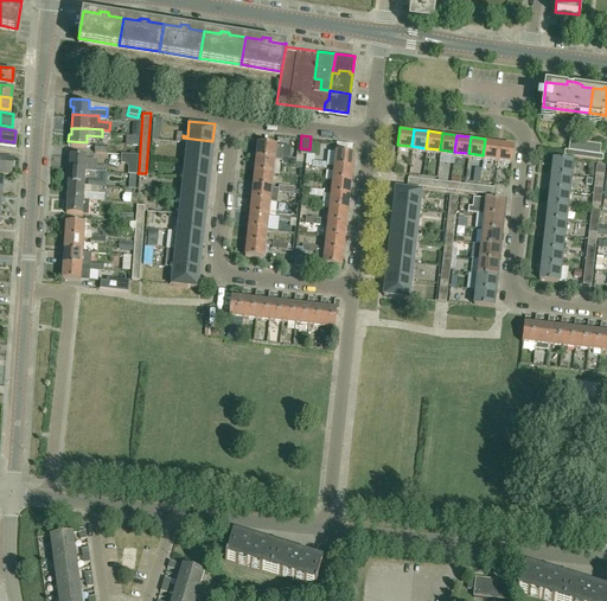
[(602,157),(604,151),(599,151),(600,141),(570,136),(569,146),(564,146),(564,151),(602,157)]
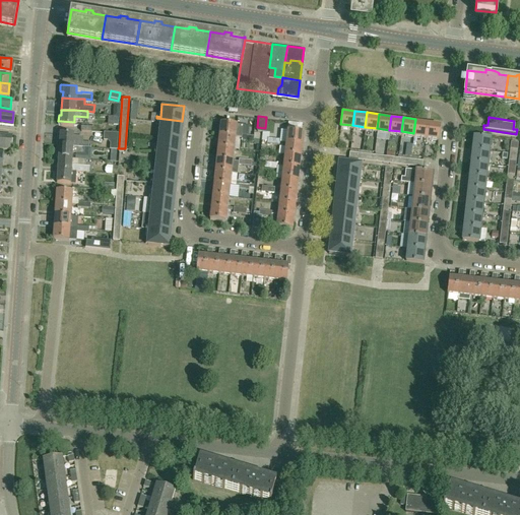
[(159,120),(158,133),(181,136),(182,121),(156,118),(156,120),(159,120)]
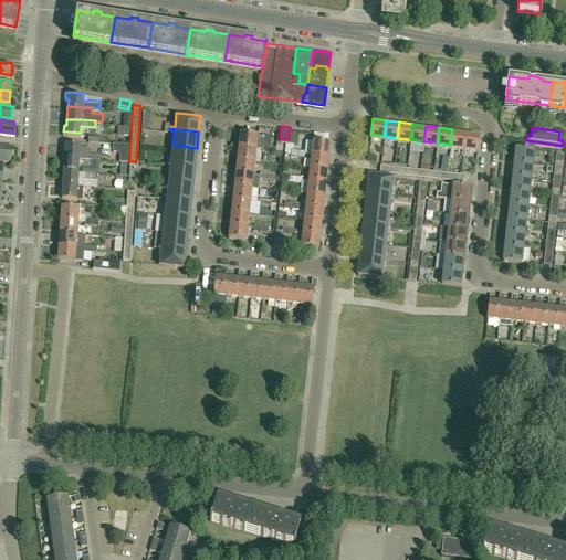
[(264,133),(239,129),(238,143),(255,145),(263,146),(263,143),(264,133)]
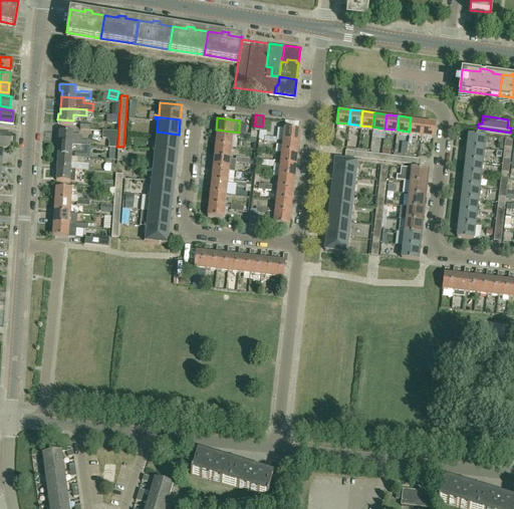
[(421,134),(423,118),(411,117),(409,132),(421,134)]
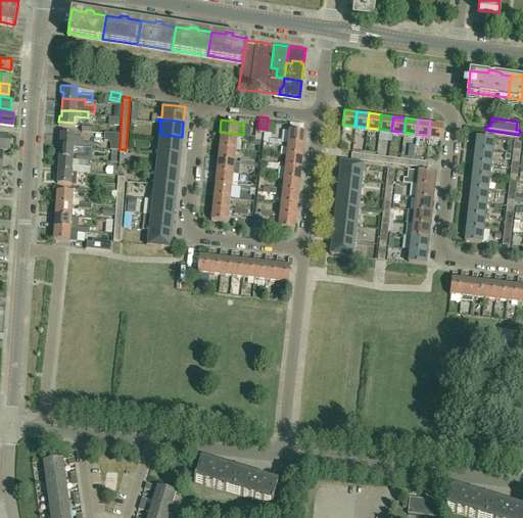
[(442,123),(430,121),(428,136),(440,137),(442,123)]
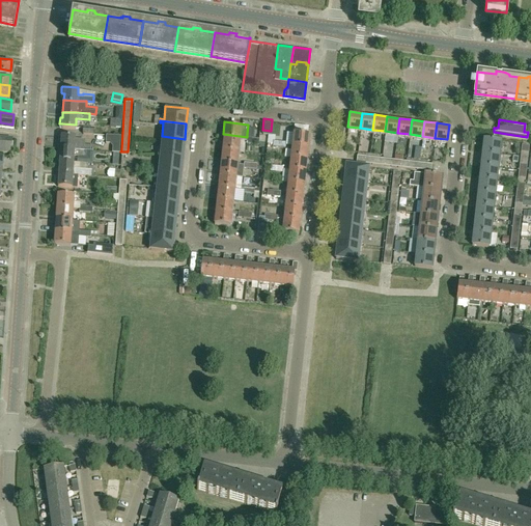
[(292,130),(291,142),(307,144),(309,131),(292,130)]
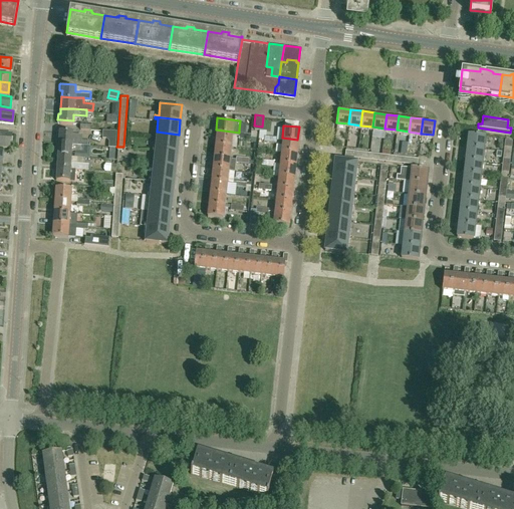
[(108,145),(116,145),(117,129),(102,128),(102,136),(106,136),(108,139),(108,145)]
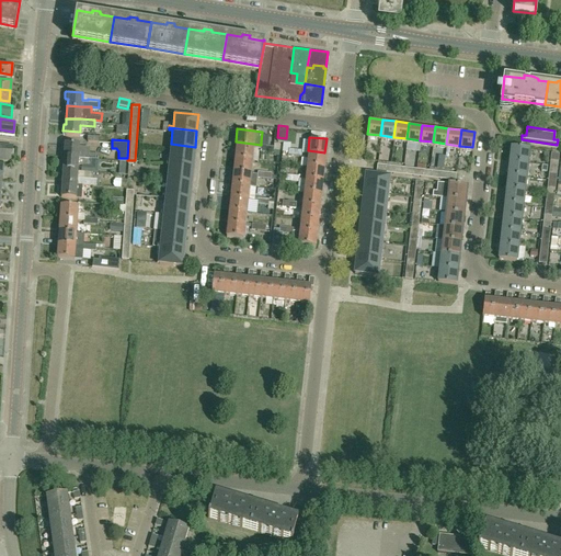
[(0,156),(12,158),(12,142),(0,140),(0,156)]
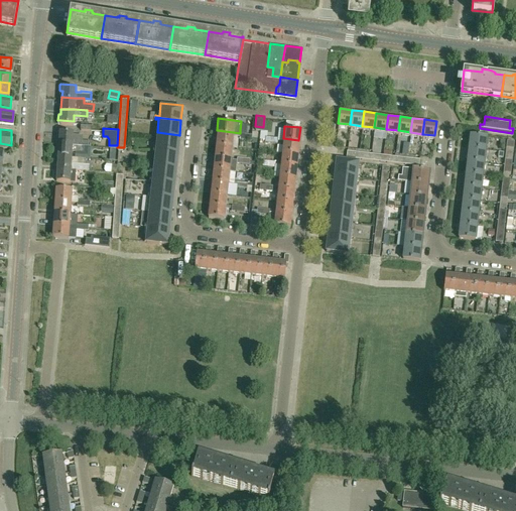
[(58,141),(72,142),(82,143),(83,132),(73,131),(73,130),(57,129),(56,135),(58,135),(58,141)]
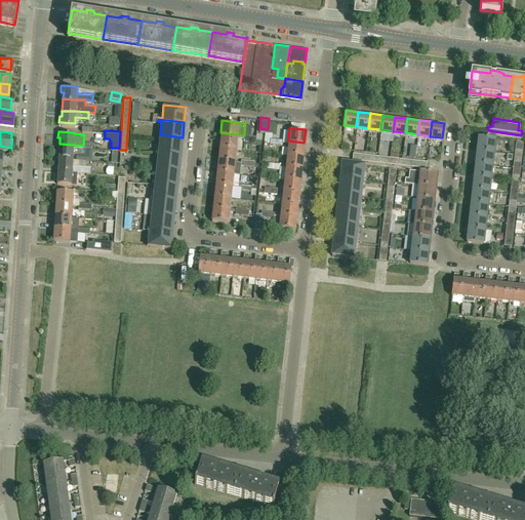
[(220,132),(219,145),(236,147),(237,134),(220,132)]
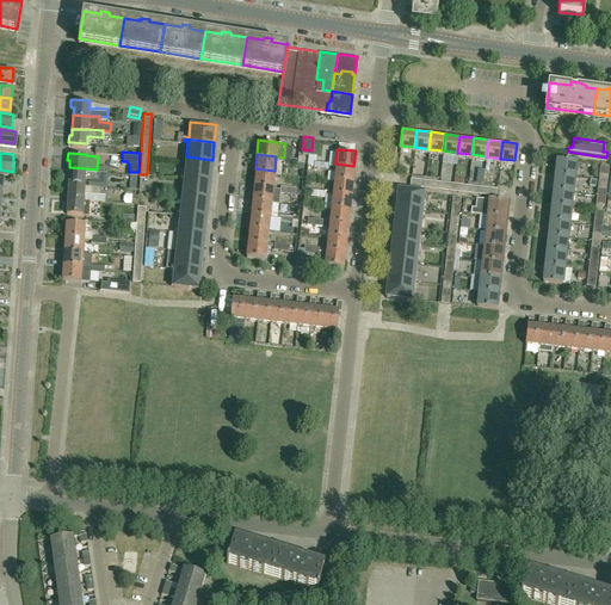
[(556,155),(555,171),(574,173),(575,158),(556,155)]
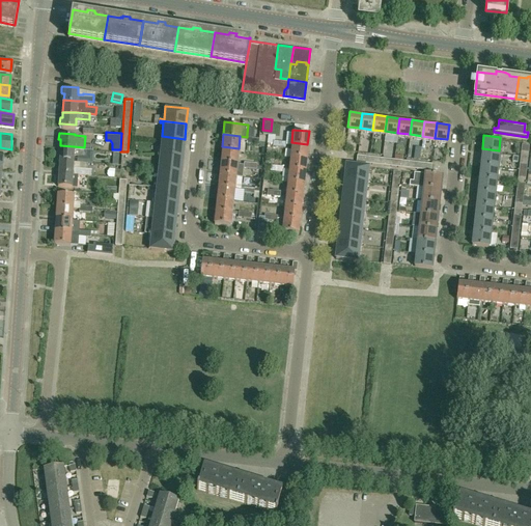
[(157,149),(157,151),(183,155),(185,139),(162,136),(160,149),(157,149)]
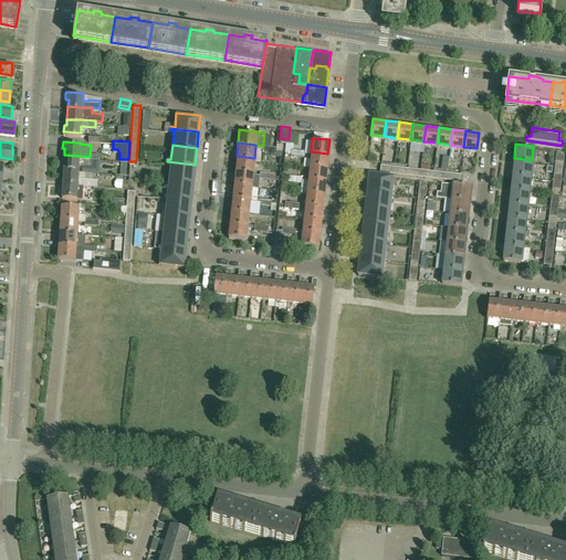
[(308,165),(326,166),(327,154),(311,151),(308,165)]
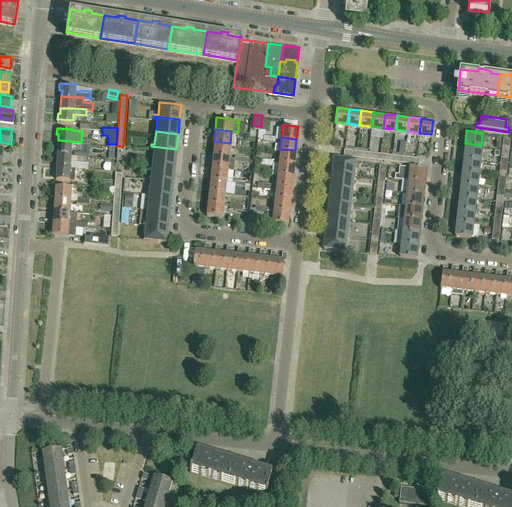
[(89,142),(81,142),(71,141),(58,140),(58,145),(57,145),(56,146),(55,150),(56,151),(57,151),(57,152),(71,153),(71,147),(89,148),(89,142)]
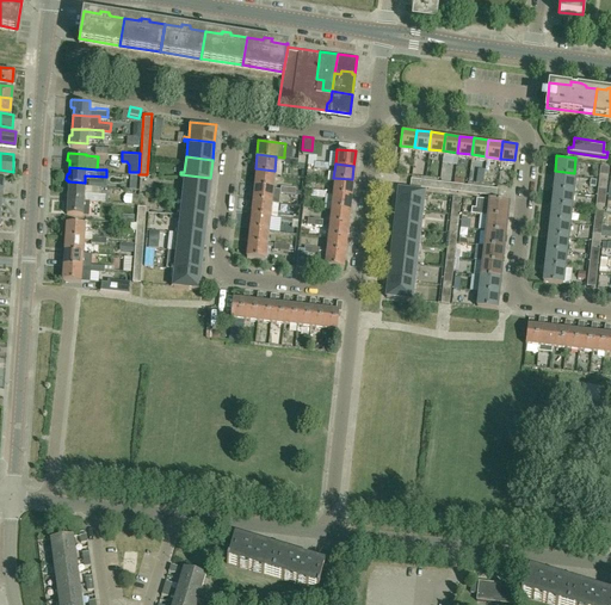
[(254,183),(272,185),(275,171),(255,168),(254,183)]
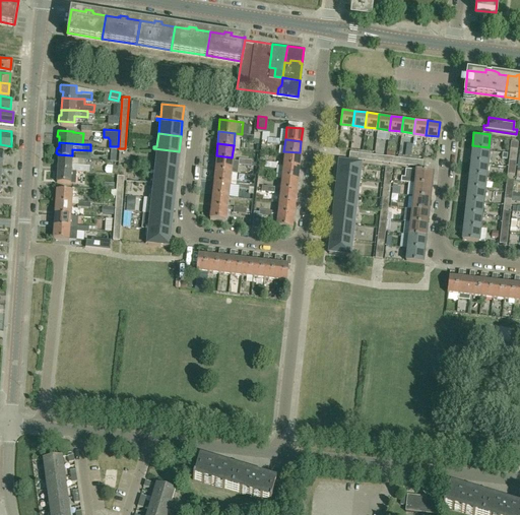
[(489,147),(472,145),(470,158),(488,161),(489,147)]
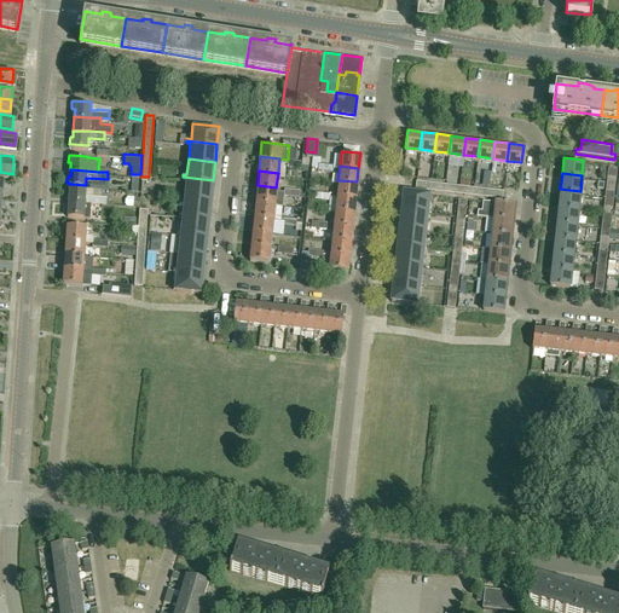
[(185,194),(184,195),(210,198),(213,180),(183,177),(183,178),(186,179),(185,194)]
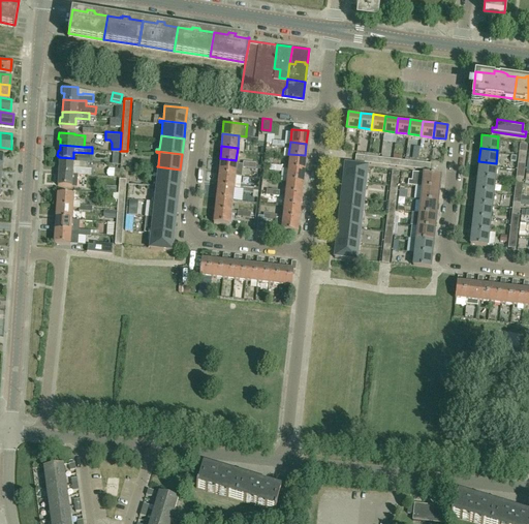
[(304,167),(305,155),(288,154),(287,165),(304,167)]
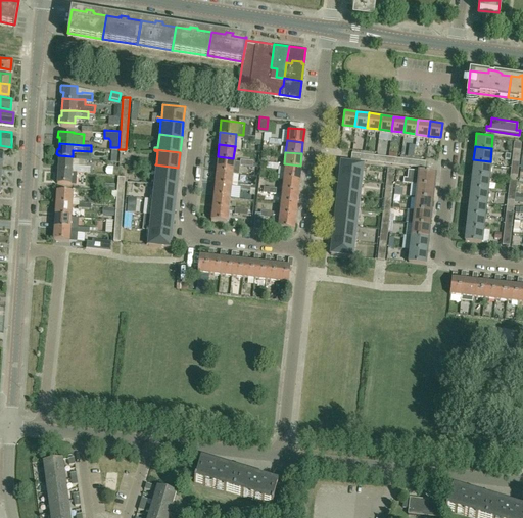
[(58,155),(57,168),(90,170),(90,163),(72,162),(73,156),(58,155)]
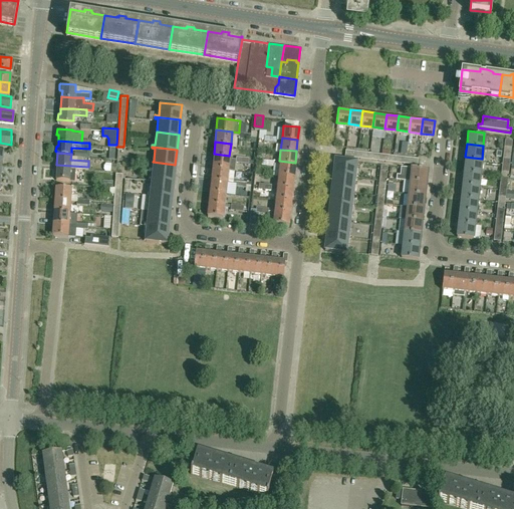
[(214,154),(212,165),(228,167),(229,156),(214,154)]
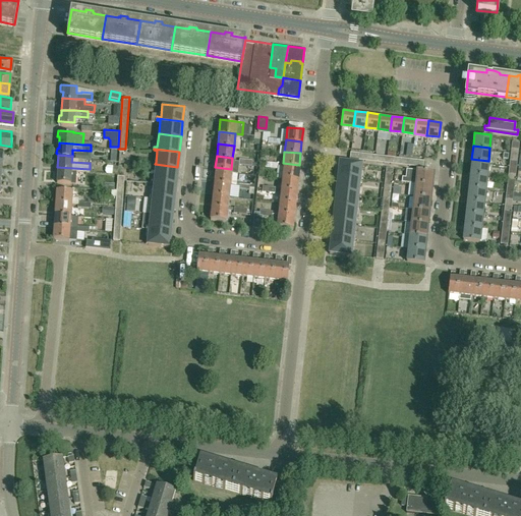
[(96,159),(96,170),(112,169),(111,158),(96,159)]
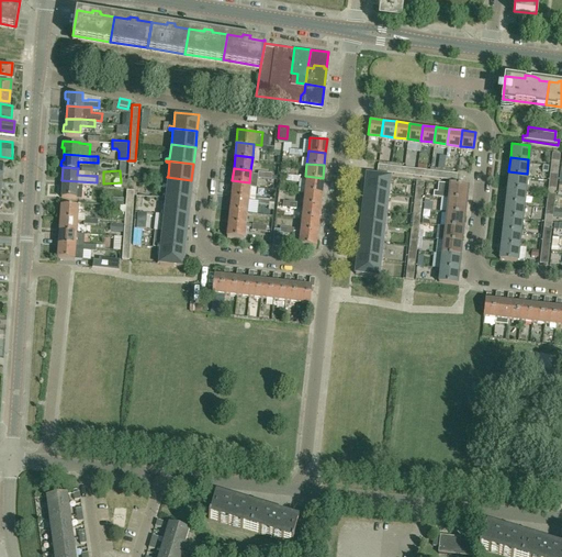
[(366,175),(363,187),(388,190),(390,173),(366,170),(366,175)]
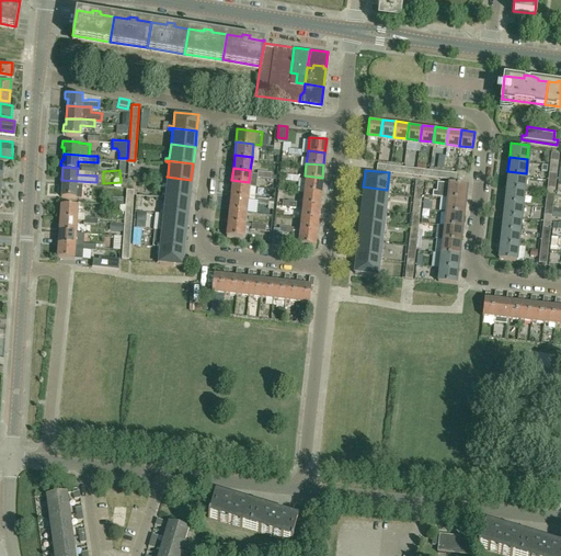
[(507,171),(506,185),(524,186),(526,173),(507,171)]
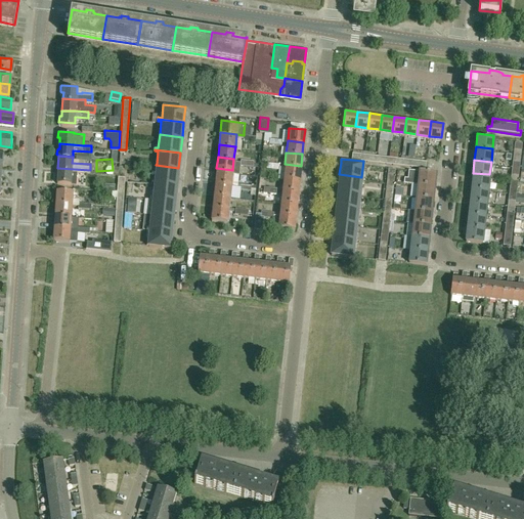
[(285,164),(284,176),(299,178),(301,166),(285,164)]
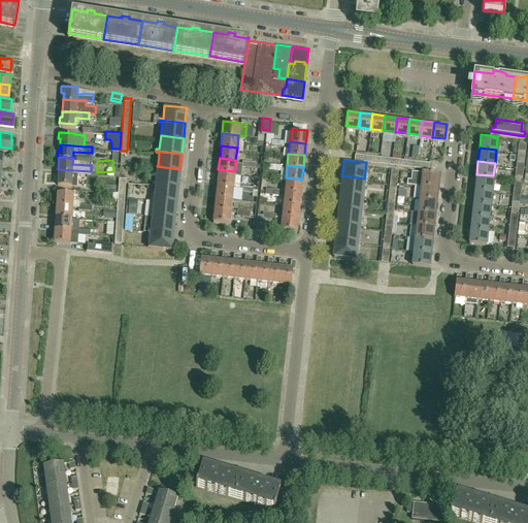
[(156,182),(178,185),(179,169),(157,166),(156,180),(153,180),(153,182),(156,182)]
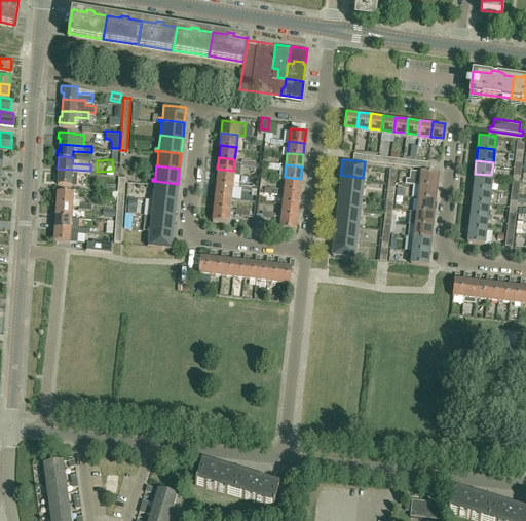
[(90,171),(58,169),(58,181),(71,182),(76,182),(77,171),(90,171)]
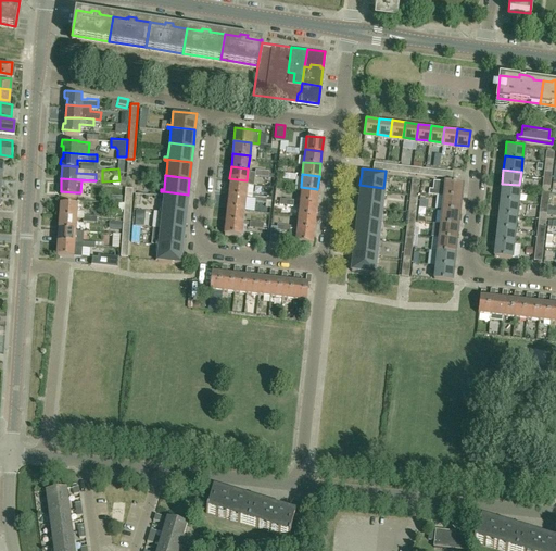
[(245,193),(247,180),(229,178),(228,191),(245,193)]
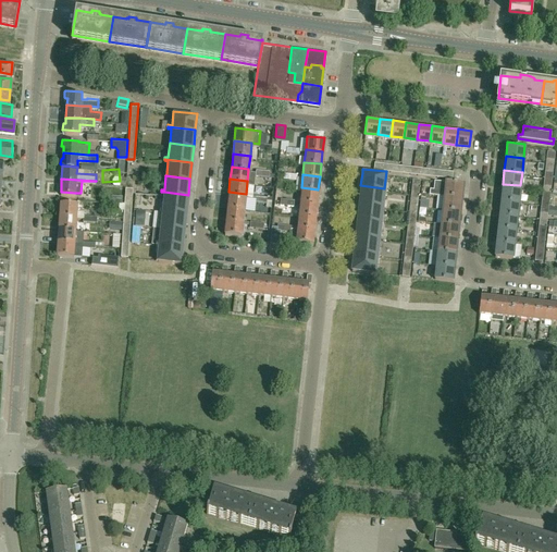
[(444,193),(461,195),(463,181),(445,179),(444,187),(429,185),(428,191),(437,192),(444,193)]
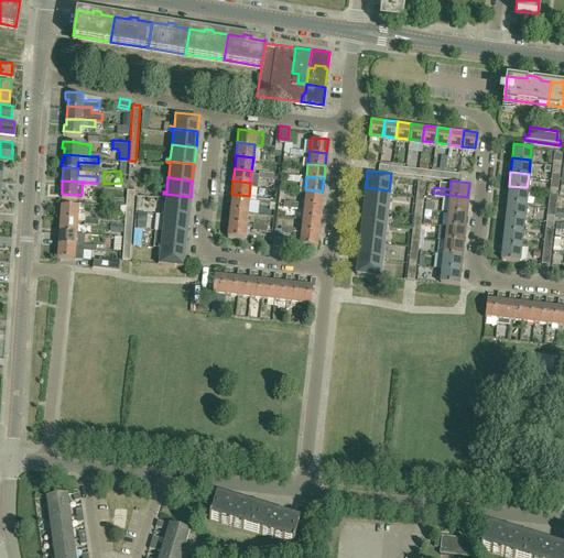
[(509,186),(508,199),(525,201),(527,187),(509,186)]
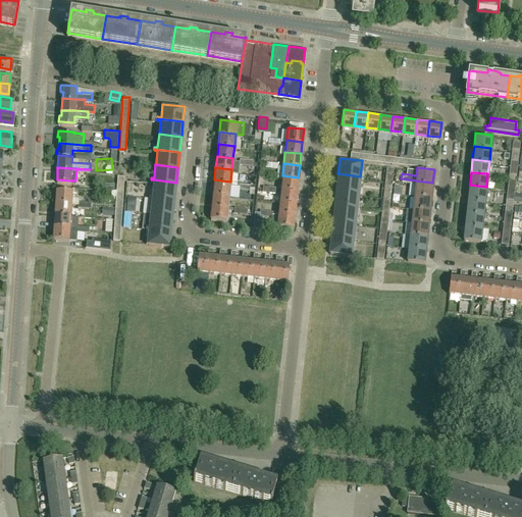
[(116,181),(116,188),(113,238),(119,238),(124,173),(117,173),(116,181)]
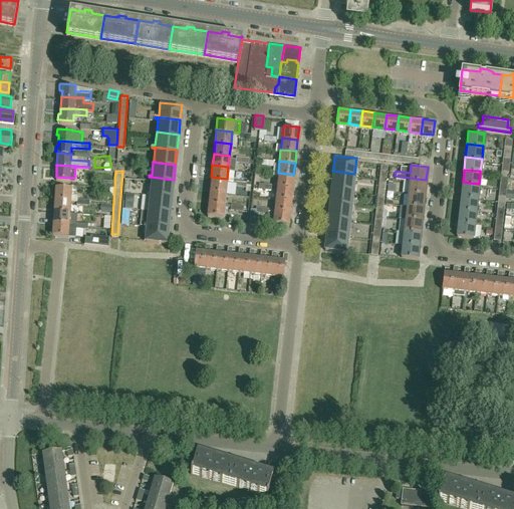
[(352,189),(354,174),(332,171),(331,186),(352,189)]
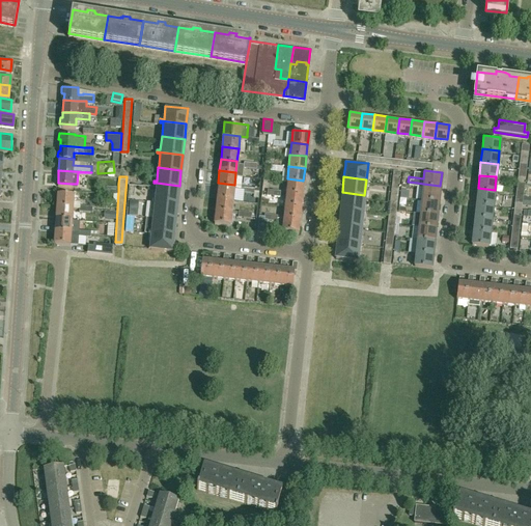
[(286,191),(302,193),(303,181),(287,178),(286,191)]
